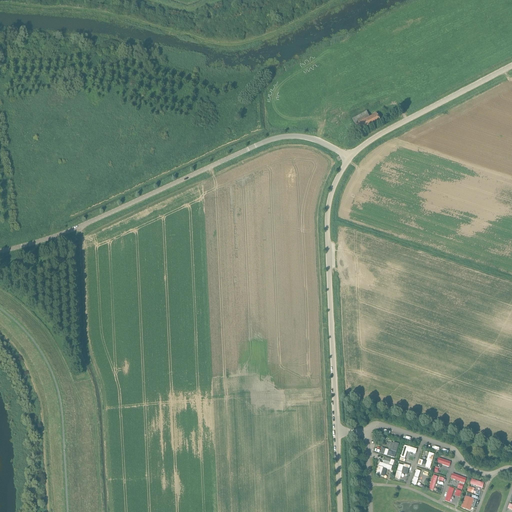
[(366,112),(357,117),(353,119),(360,133),(381,122),(377,114),(369,118),(366,112)]
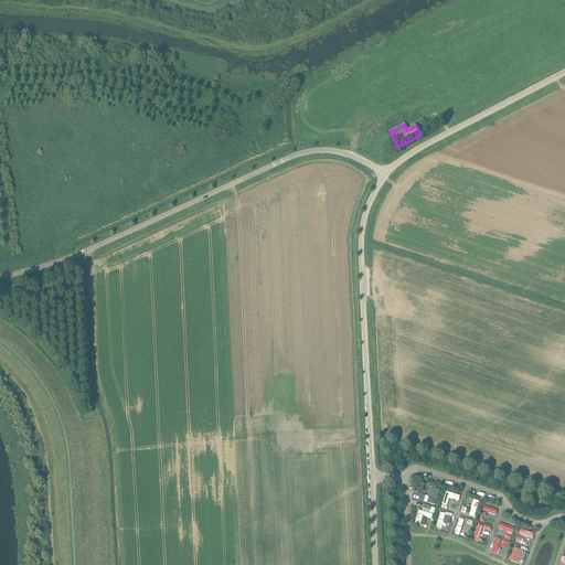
[(428,497),(427,503),(436,505),(437,499),(440,490),(435,489),(434,490),(432,498),(428,497)]
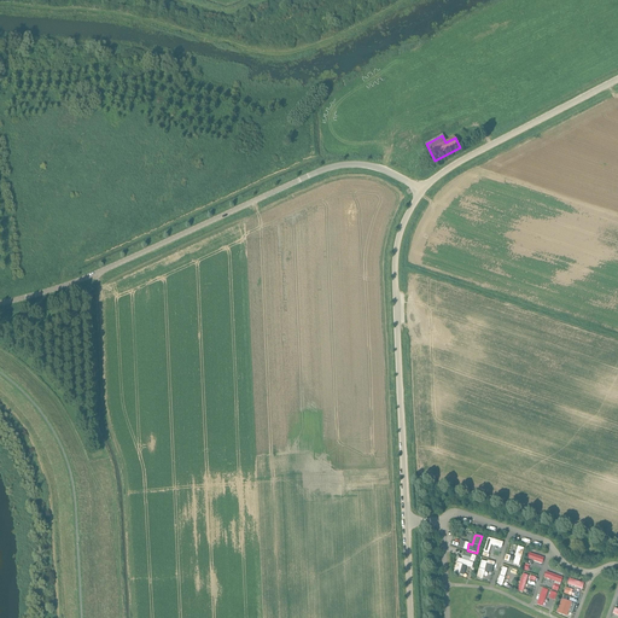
[(488,538),(484,552),(489,554),(491,546),(501,548),(503,542),(488,538)]
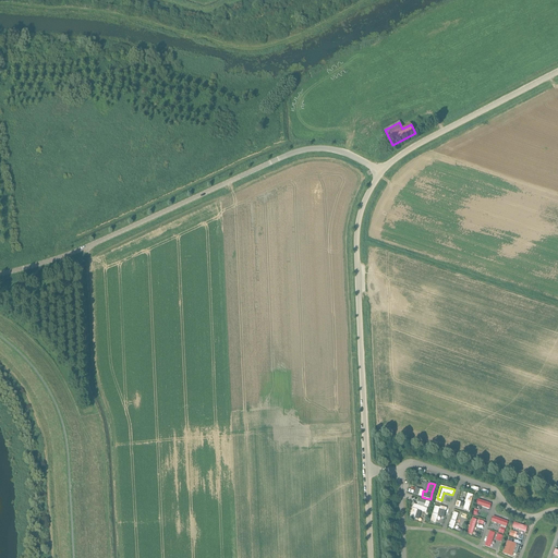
[(465,502),(463,509),(469,510),(471,504),(473,495),(468,493),(465,502)]
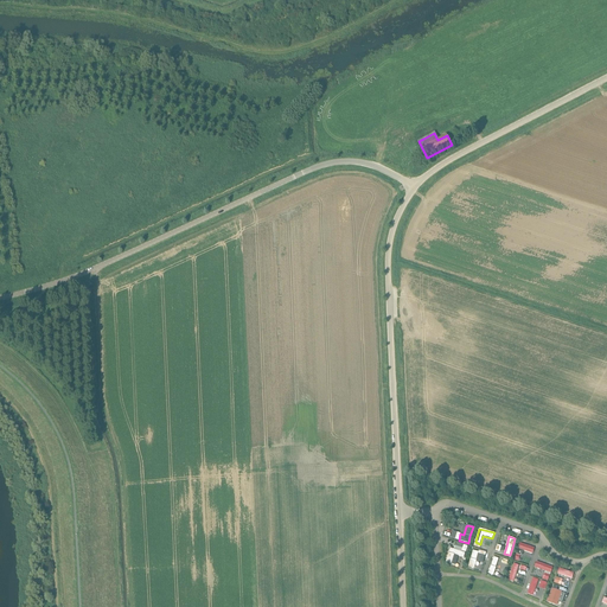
[(519,543),(518,549),(524,550),(524,551),(532,554),(535,549),(519,543)]
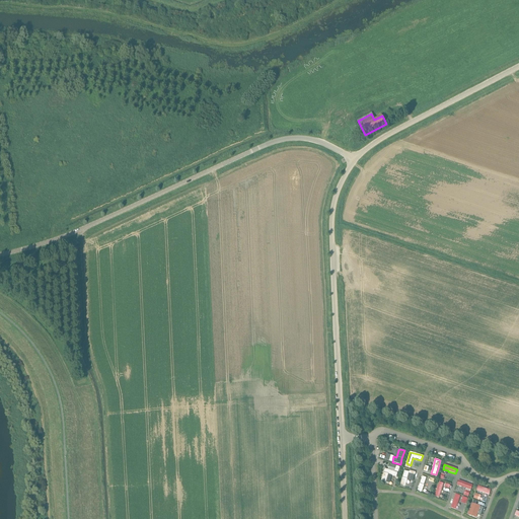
[(385,468),(381,482),(385,483),(388,474),(396,476),(396,475),(397,472),(385,468)]
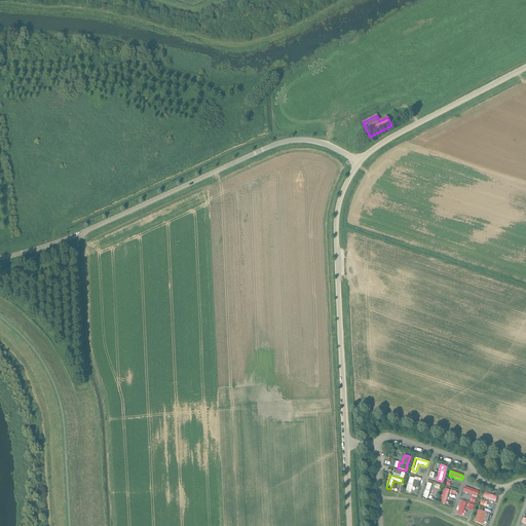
[(410,477),(406,491),(411,493),(413,486),(412,486),(414,480),(414,481),(415,479),(414,478),(410,477)]
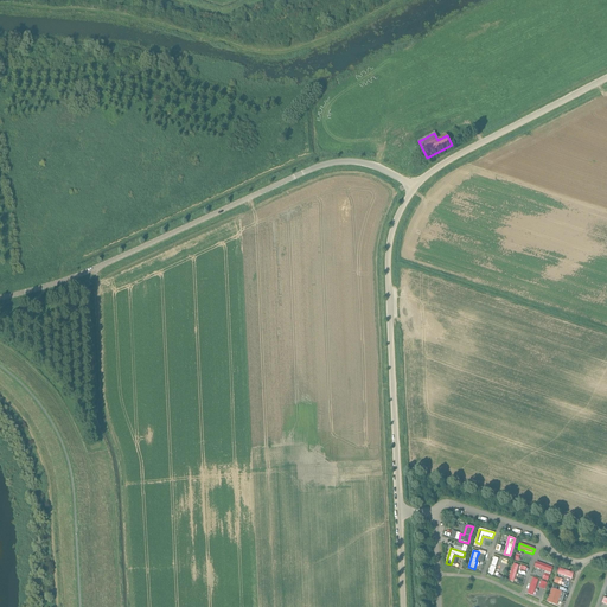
[(493,557),(487,574),(493,576),(496,568),(498,558),(493,557)]
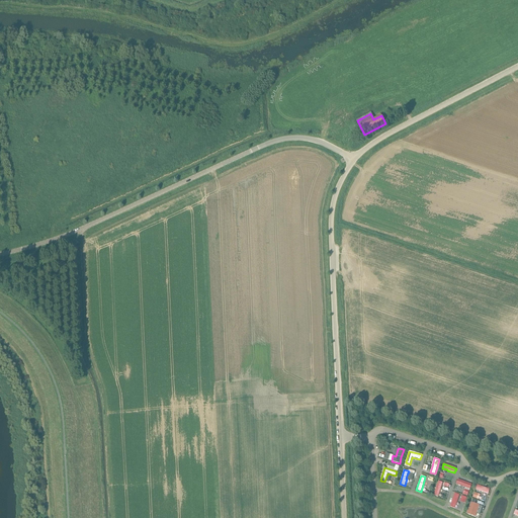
[(457,480),(456,485),(465,488),(469,489),(470,490),(471,485),(457,480)]
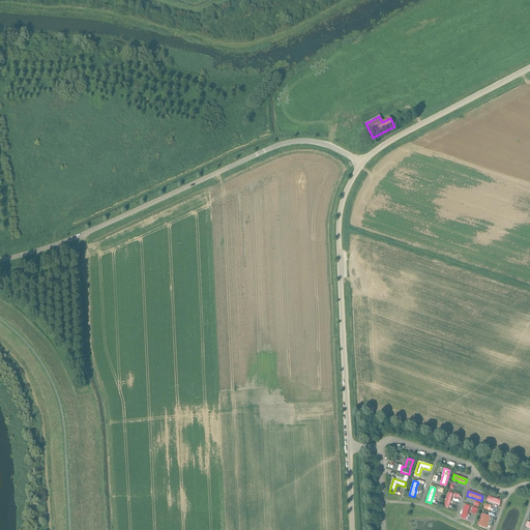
[(448,493),(444,507),(448,508),(453,494),(448,493)]
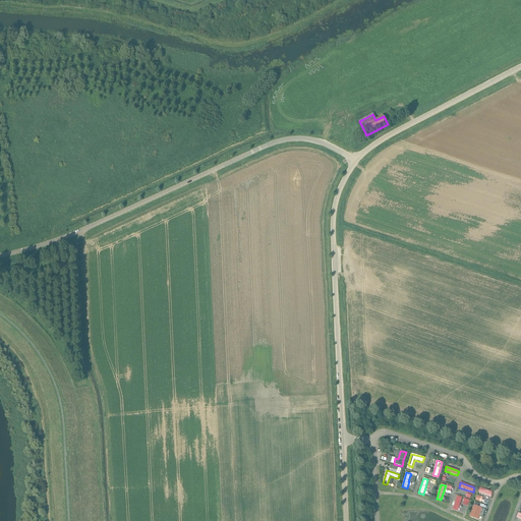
[(479,487),(478,493),(490,498),(493,493),(479,487)]
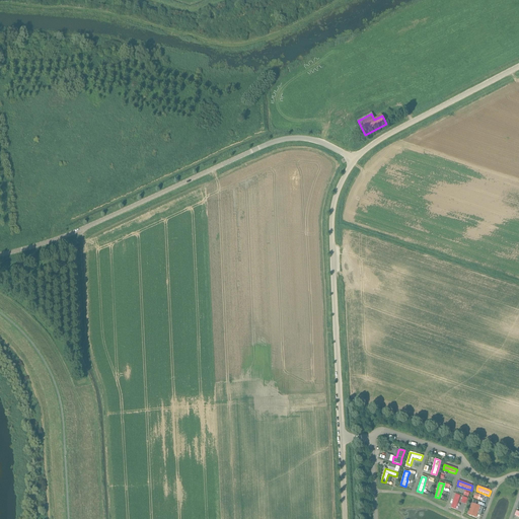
[(455,494),(451,508),(456,510),(460,496),(455,494)]
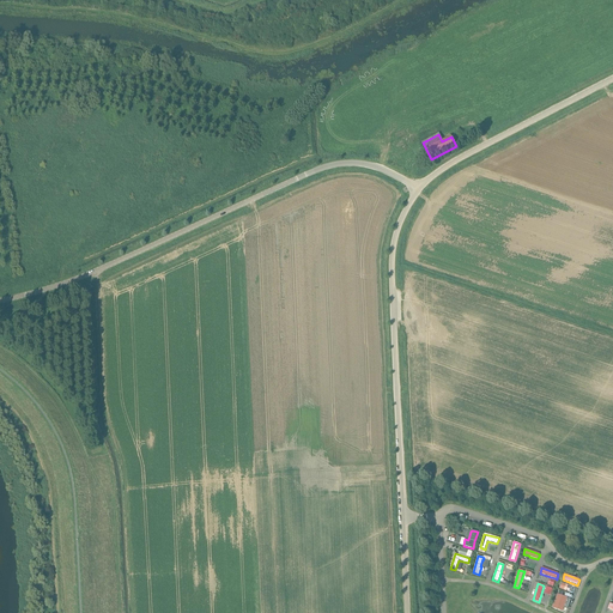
[(557,594),(552,608),(563,612),(564,608),(566,608),(568,610),(571,599),(570,599),(566,598),(568,598),(563,596),(558,595),(557,594)]
